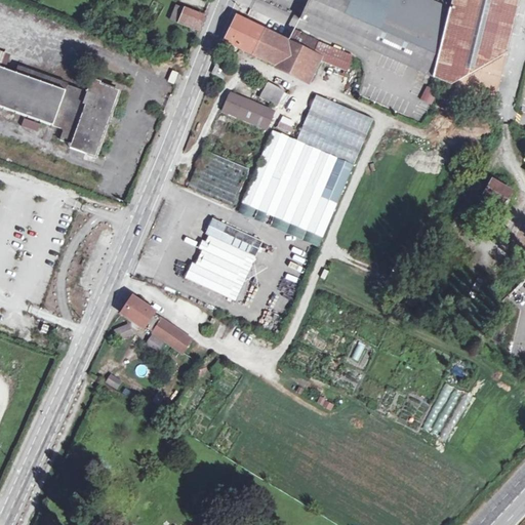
[(326,29),(334,33),(361,44),(377,6),(363,0),(308,0),(300,19),(301,19),(303,18),(326,29)]
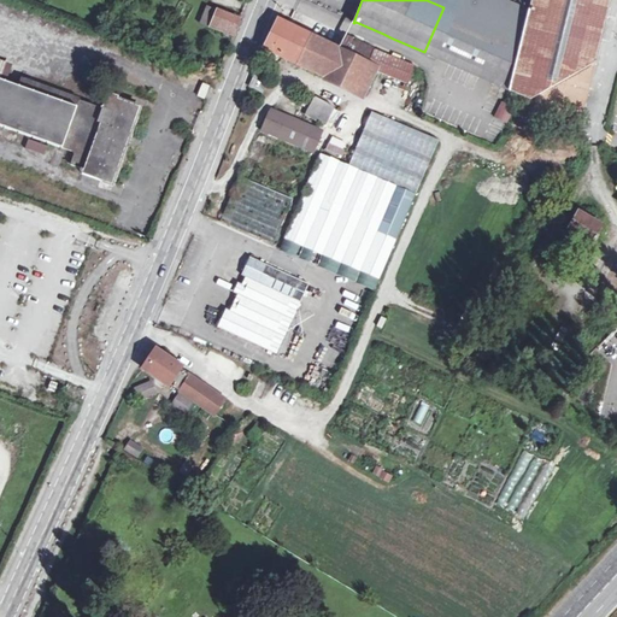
[(424,52),(438,58),(448,64),(480,77),(493,83),(509,90),(528,10),(505,0),(427,0),(444,7),(424,52)]
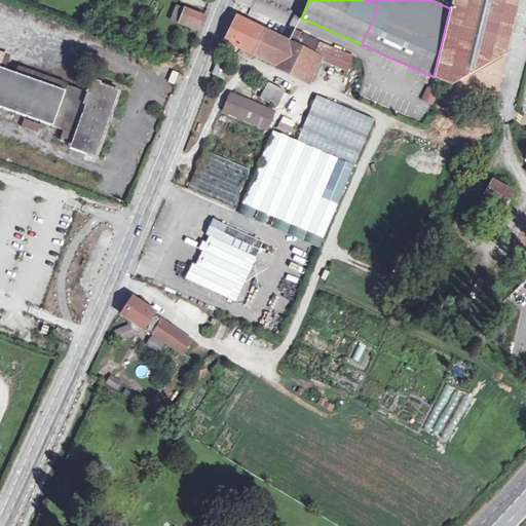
[(451,84),(495,104),(496,105),(521,0),(452,0),(451,8),(450,8),(434,77),(451,84)]
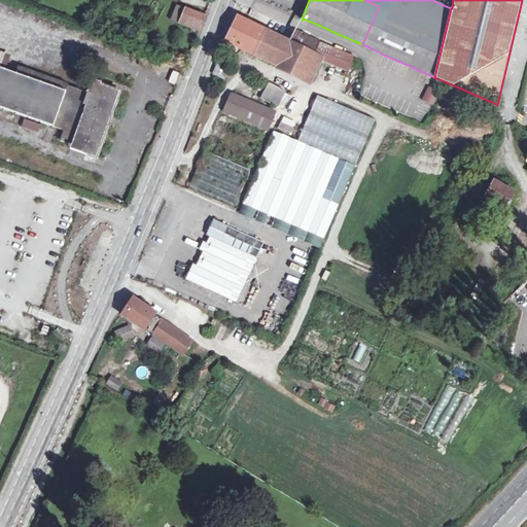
[(201,27),(206,16),(186,8),(182,20),(201,27)]
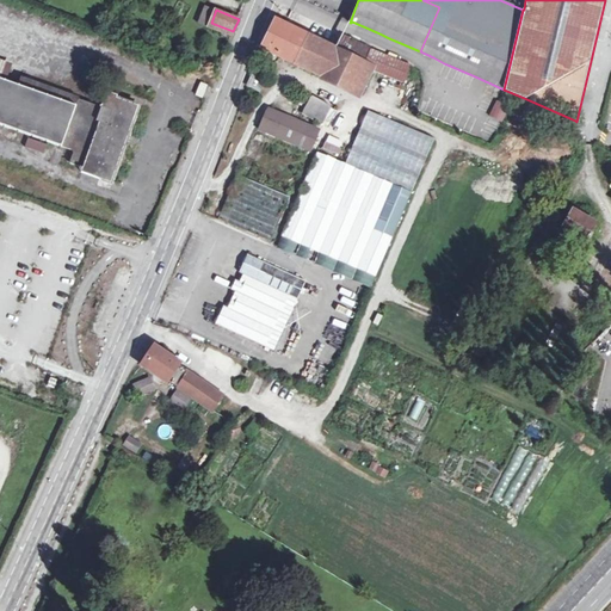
[(296,65),(309,34),(277,18),(276,18),(263,48),(264,49),(296,65)]
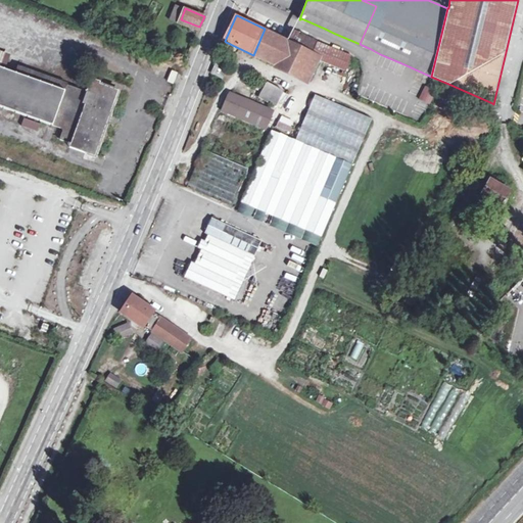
[(288,40),(265,29),(253,55),(302,78),(312,55),(346,70),(351,58),(318,42),(293,31),(288,40)]
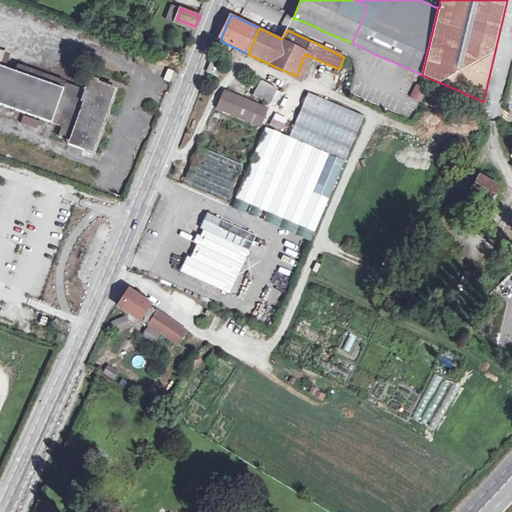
[(0,64),(4,66),(10,52),(0,47),(0,64)]
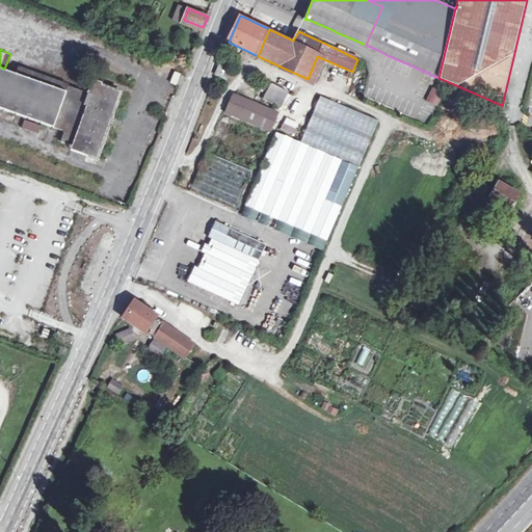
[(4,69),(0,67),(0,110),(62,134),(59,142),(67,145),(65,149),(69,149),(68,151),(95,160),(120,92),(101,85),(101,84),(92,81),(87,95),(67,87),(64,92),(4,69)]
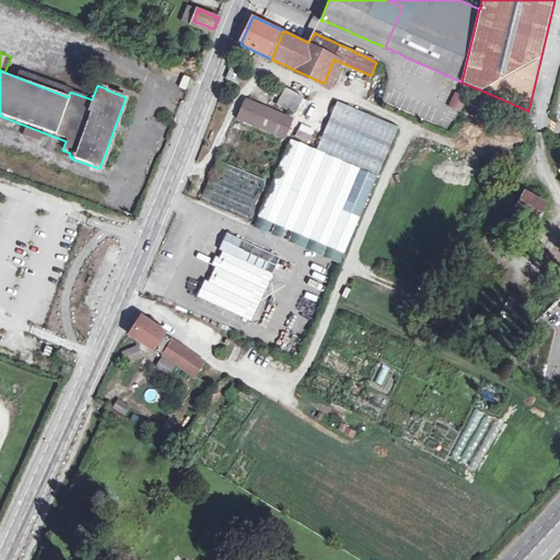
[(229,79),(238,84),(242,77),(232,71),(229,79)]
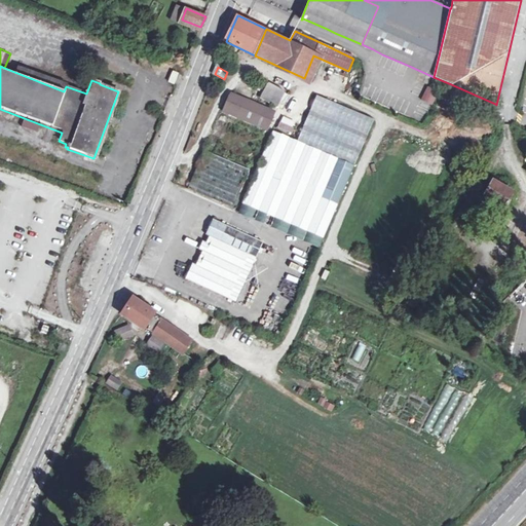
[(263,99),(279,107),(287,91),(270,83),(263,99)]
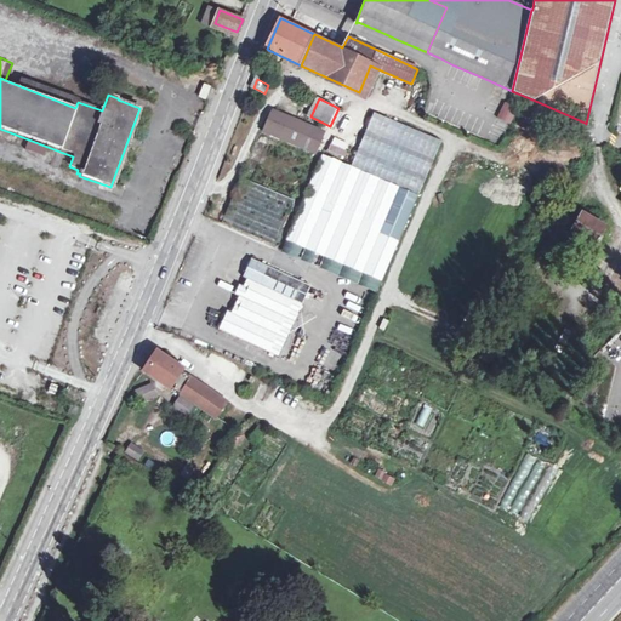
[(585,123),(533,100),(528,109),(528,110),(580,132),(585,123)]
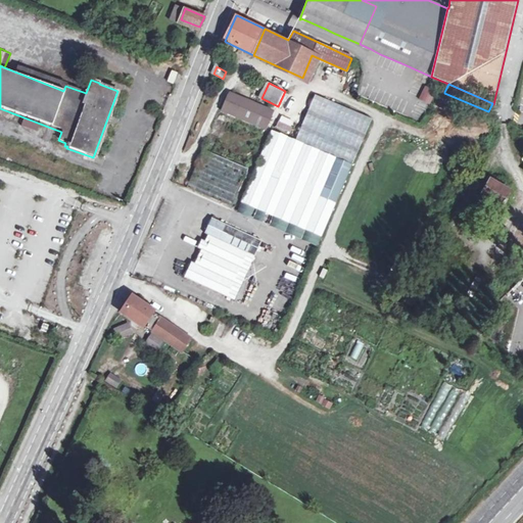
[(425,85),(418,98),(429,104),(436,91),(425,85)]
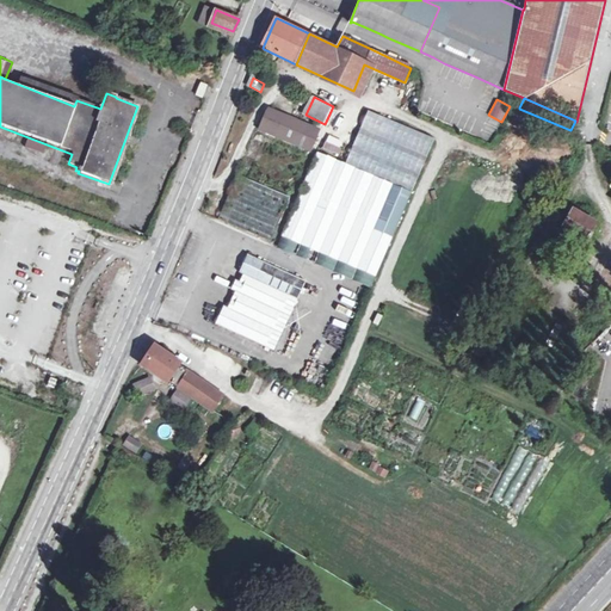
[(258,130),(312,154),(322,130),(269,106),(258,130)]
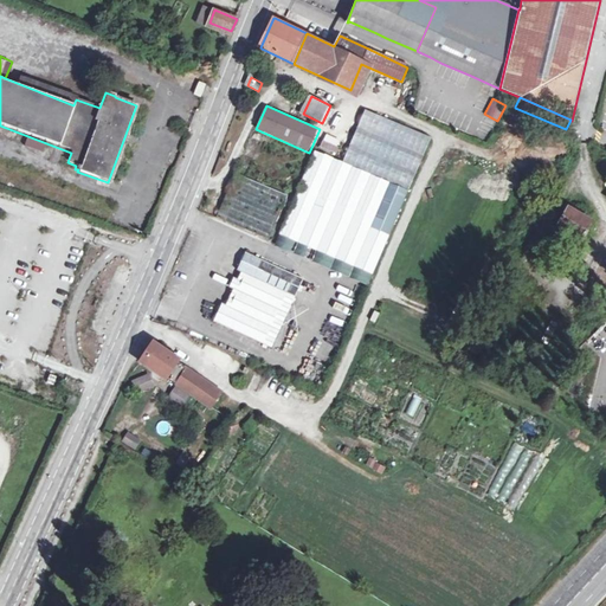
[(345,163),(410,192),(433,139),(367,110),(360,128),(345,163)]
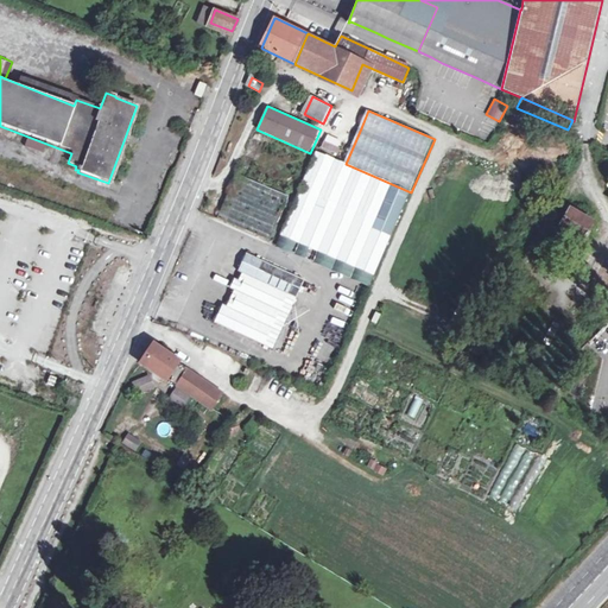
[(270,241),(274,233),(309,153),(255,131),(221,209),(216,219),(251,236),(270,241)]
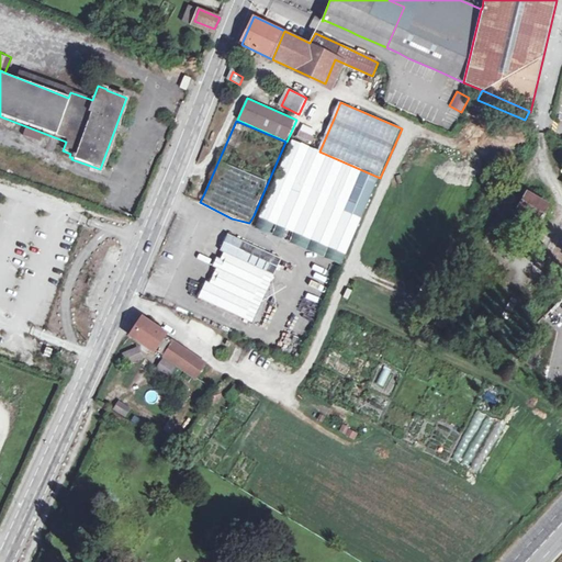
[(291,144),(259,217),(347,254),(380,178),(319,152),(293,141),(291,144)]
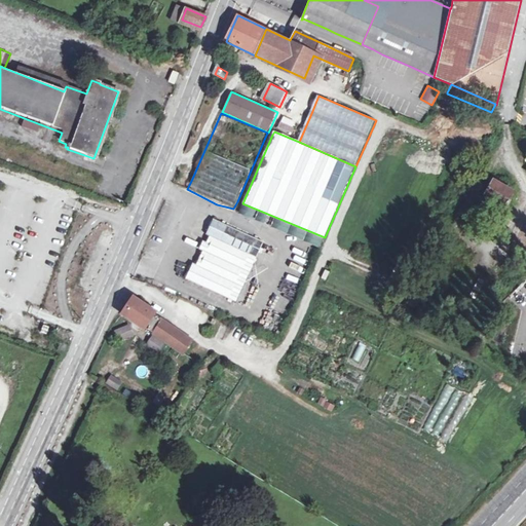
[(155,143),(158,135),(152,133),(150,140),(155,143)]
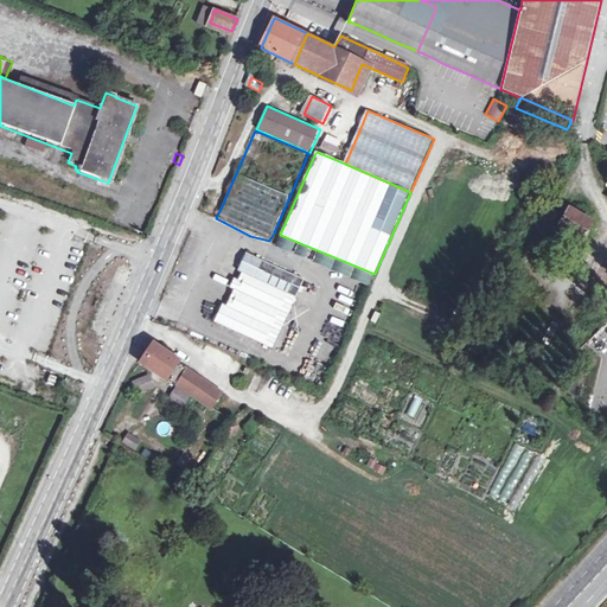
[(314,155),(308,153),(274,232),(280,235),(314,155)]
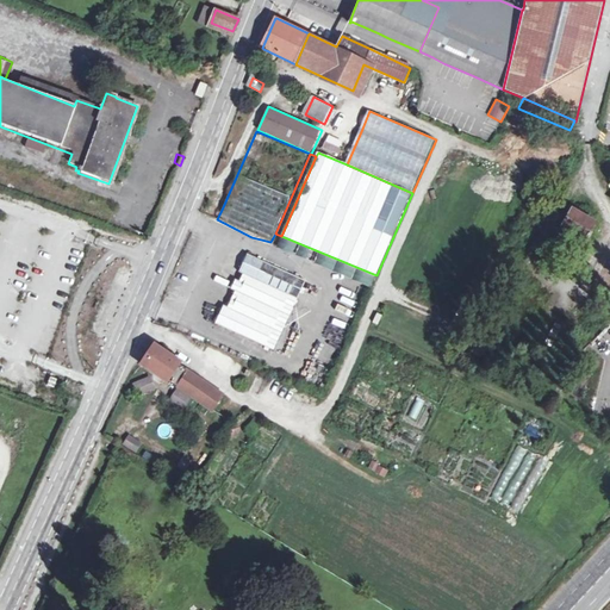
[(562,226),(586,240),(596,223),(584,216),(585,215),(573,207),(562,226)]
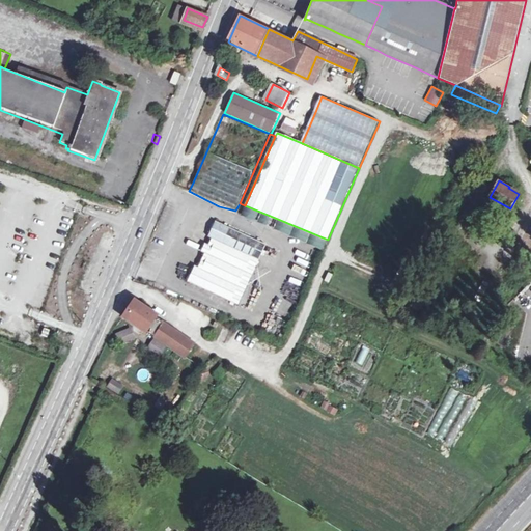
[(187,280),(238,305),(266,245),(214,219),(205,236),(205,239),(203,242),(201,247),(199,252),(194,264),(187,280)]
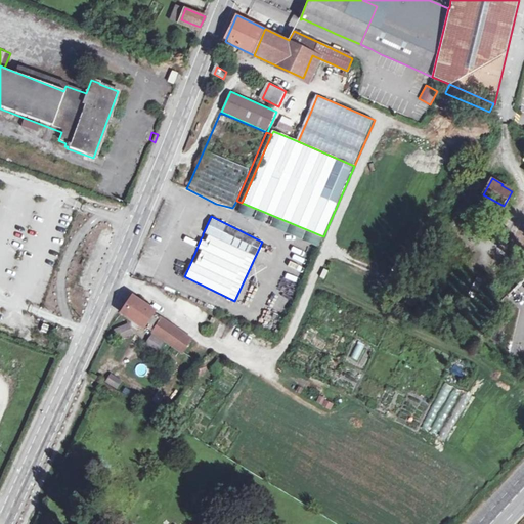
[(154,332),(159,324),(147,317),(153,309),(146,306),(132,296),(122,310),(142,324),(154,332)]
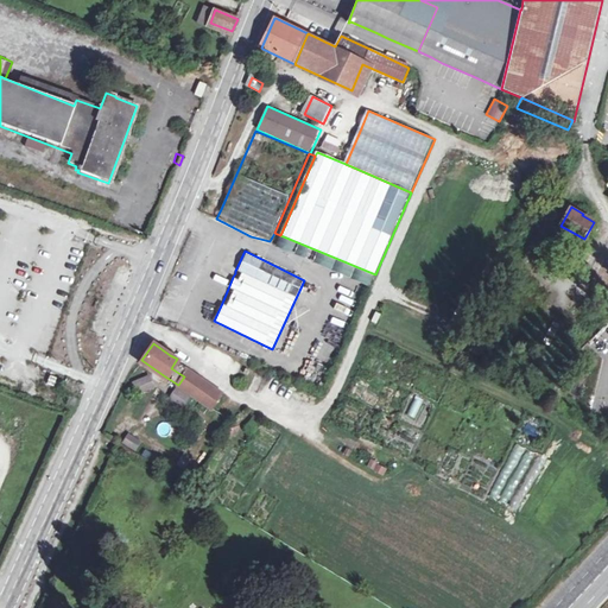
[(190,367),(177,359),(171,368),(184,377),(188,371),(190,367)]
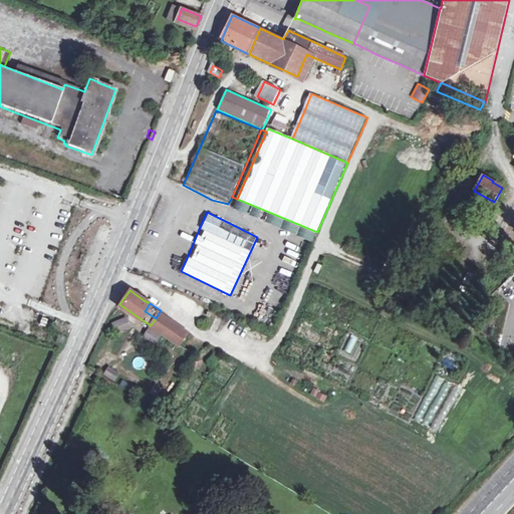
[(170,320),(159,313),(156,318),(151,325),(162,332),(170,320)]
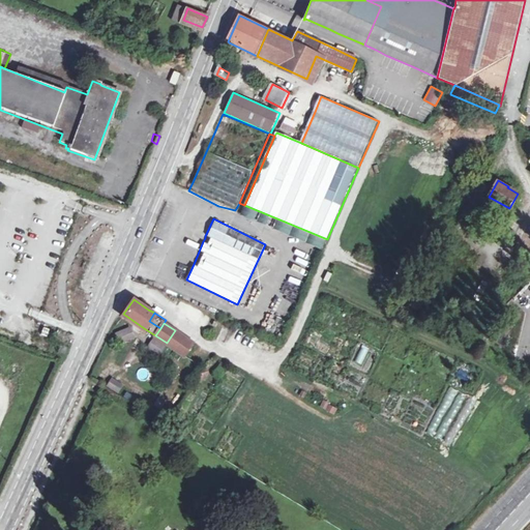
[(119,344),(135,337),(130,326),(115,333),(119,344)]
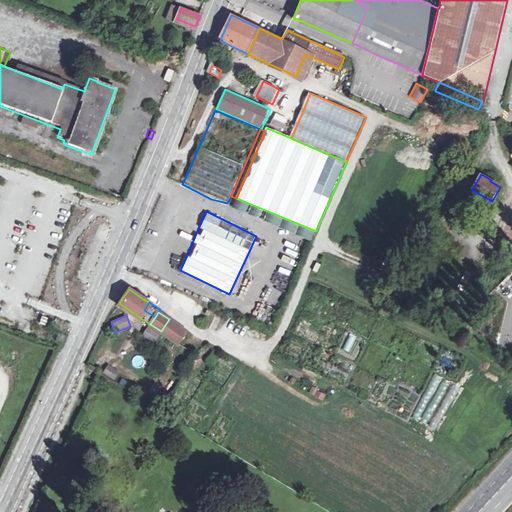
[(186,330),(169,319),(161,331),(178,342),(186,330)]
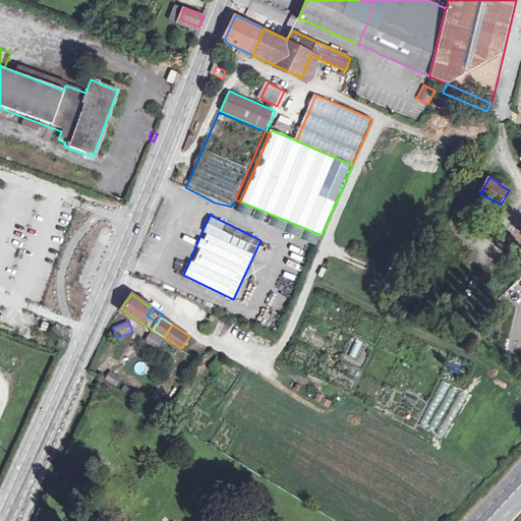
[(512,334),(516,337),(520,331),(520,328),(519,327),(512,334)]
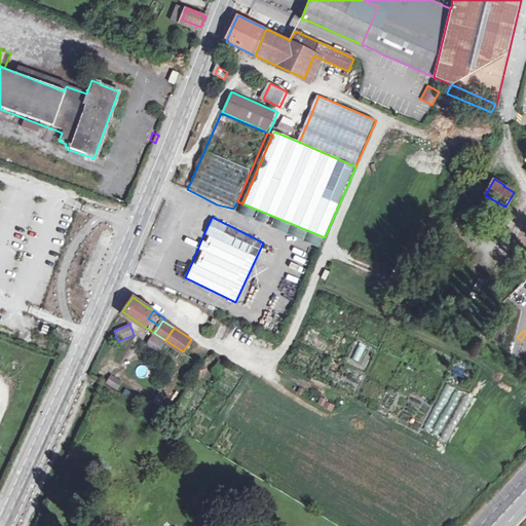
[(159,352),(163,343),(149,337),(145,345),(159,352)]
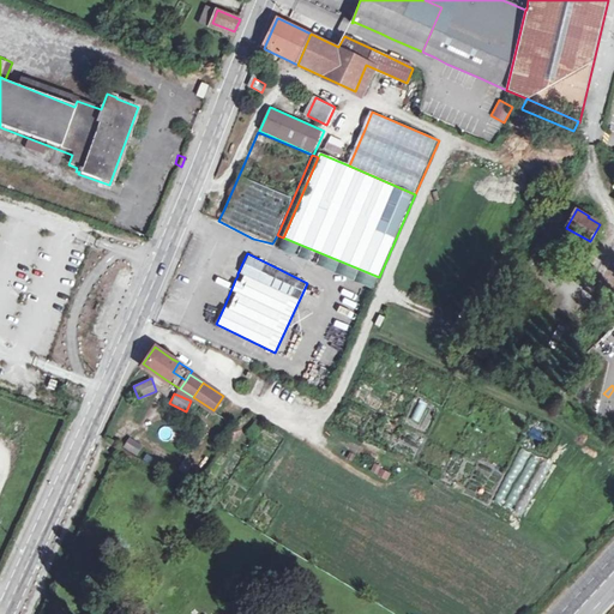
[(233,426),(227,438),(235,441),(241,431),(233,426)]
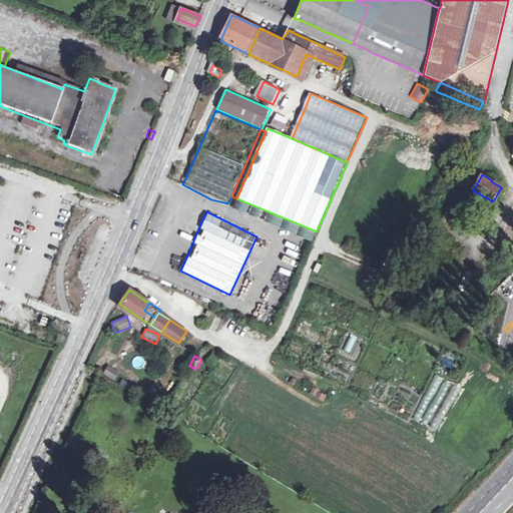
[(107,365),(102,374),(115,381),(120,373),(107,365)]
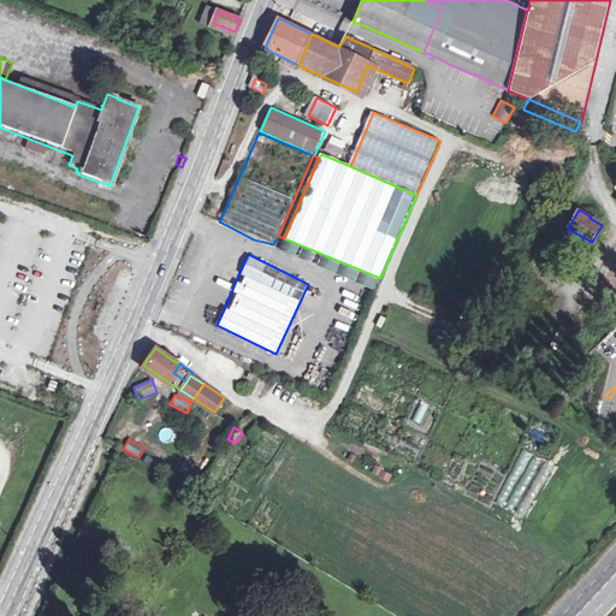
[(388,483),(392,475),(375,466),(372,473),(388,483)]
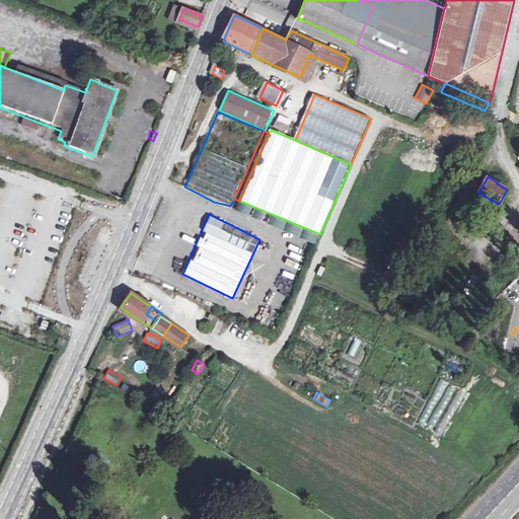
[(201,429),(205,415),(198,413),(194,427),(201,429)]
